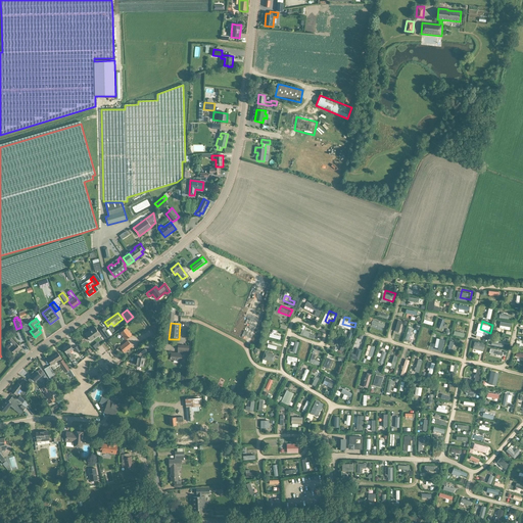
[(100,334),(95,327),(86,334),(88,338),(89,340),(90,340),(91,341),(100,334)]
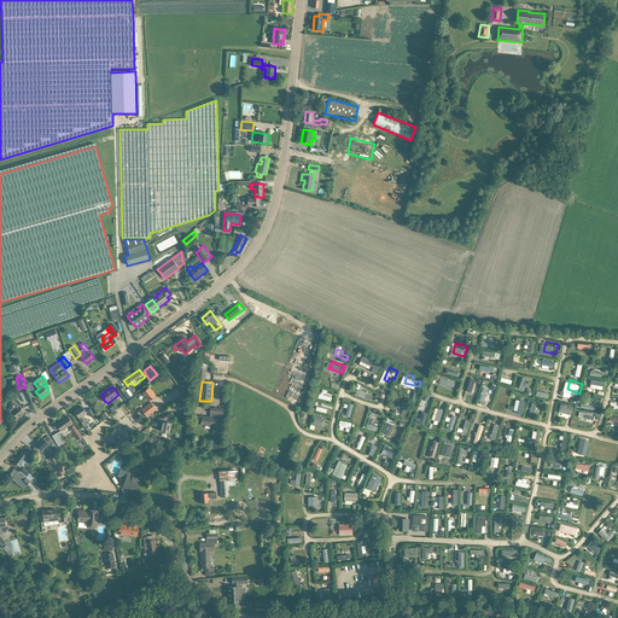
[(126,401),(130,397),(123,388),(118,390),(126,401)]
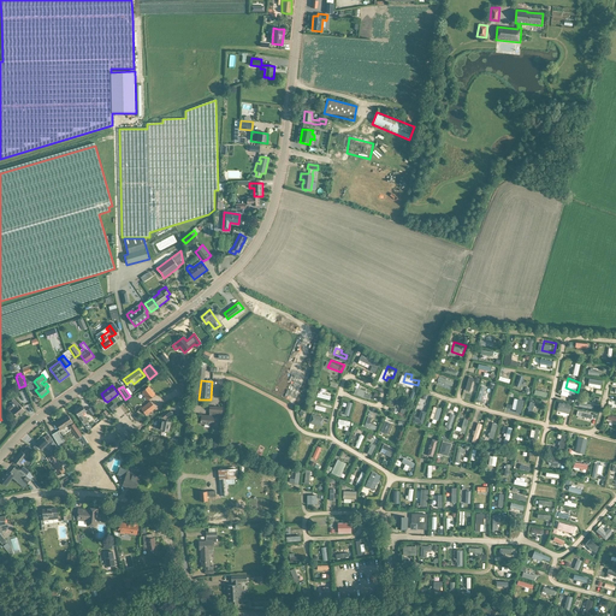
[(142,391),(144,395),(144,396),(148,401),(155,395),(148,386),(142,391)]
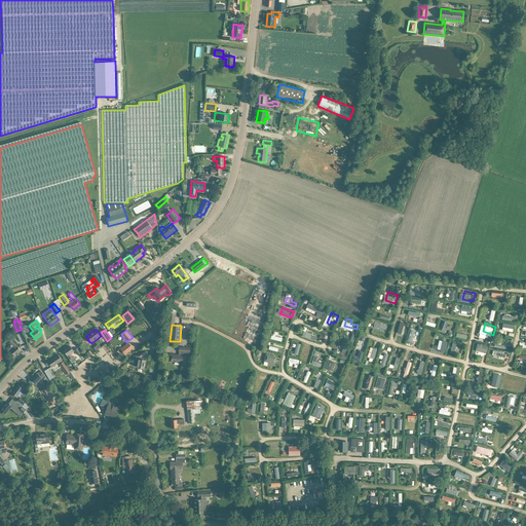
[(9,351),(10,351),(14,357),(22,350),(16,345),(11,340),(8,343),(10,345),(6,348),(6,350),(7,351),(9,351)]
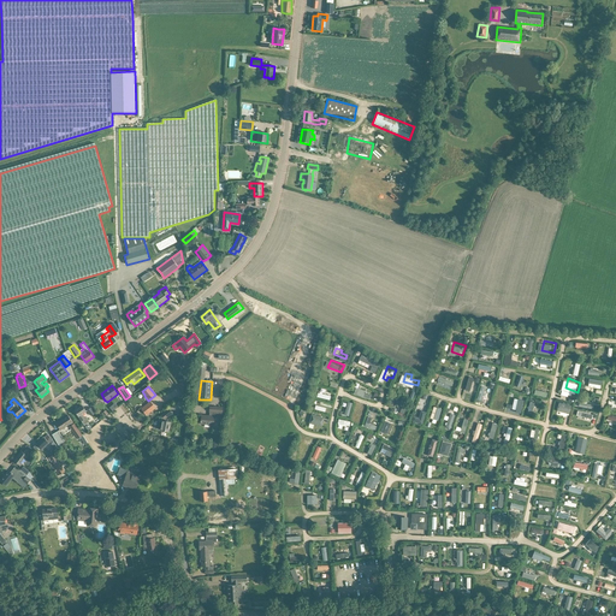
[(573,415),(575,403),(563,401),(561,413),(573,415)]
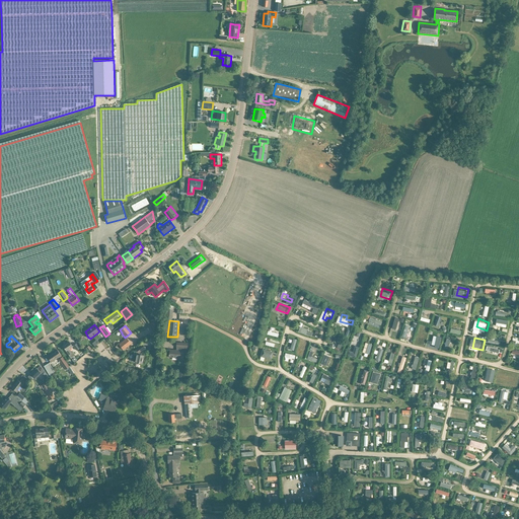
[(127,339),(123,342),(119,345),(123,350),(131,344),(127,339)]
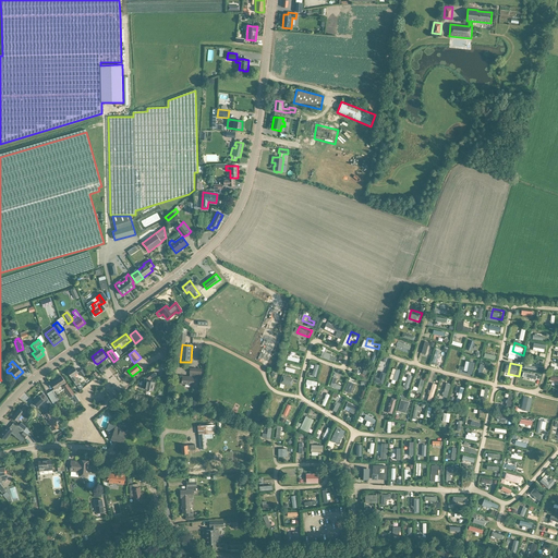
[(79,373),(77,372),(74,367),(68,373),(71,377),(74,381),(76,385),(81,383),(79,378),(77,379),(74,375),(79,373)]
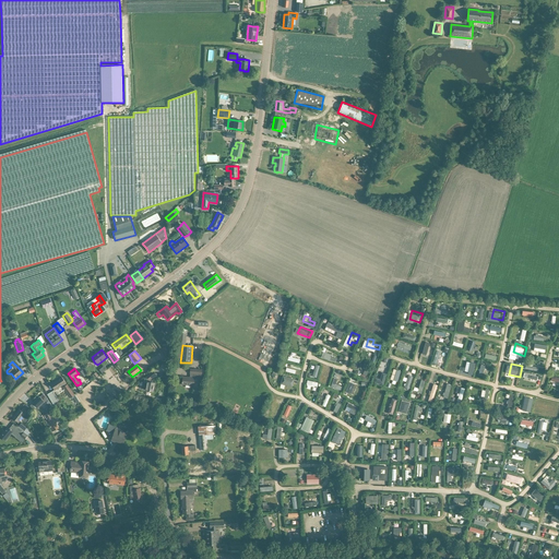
[(190,373),(190,377),(182,377),(182,382),(181,382),(181,383),(182,383),(182,384),(188,385),(193,385),(194,378),(201,378),(202,370),(190,369),(190,373)]
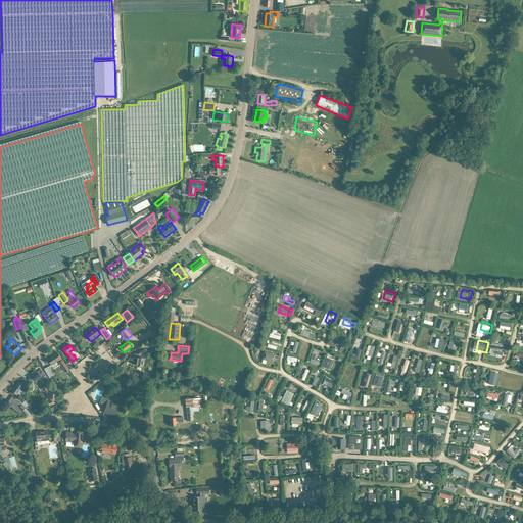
[(135,353),(135,357),(139,358),(140,355),(146,350),(143,347),(137,352),(135,353)]
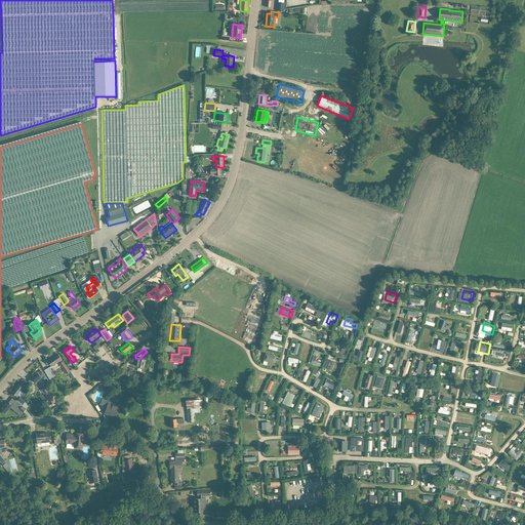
[(58,354),(54,357),(47,361),(51,366),(58,362),(67,373),(68,375),(69,374),(73,379),(76,377),(71,370),(70,371),(63,361),(63,362),(62,360),(62,359),(58,354)]
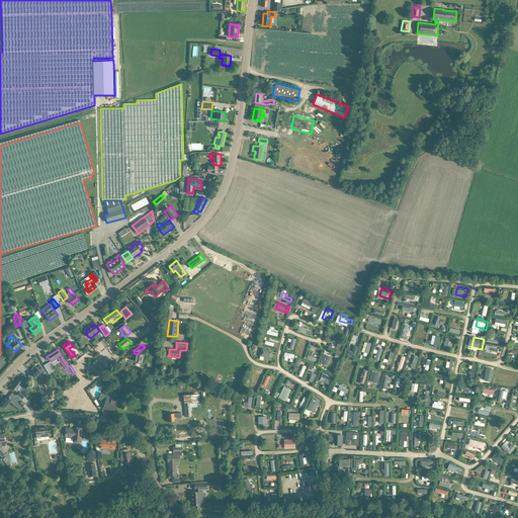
[(333,354),(328,352),(324,360),(329,363),(333,354)]
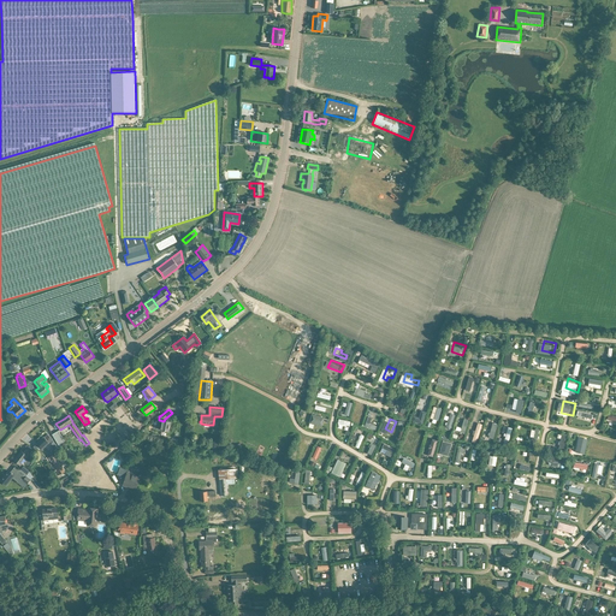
[(157,428),(169,431),(170,422),(164,421),(159,420),(157,428)]
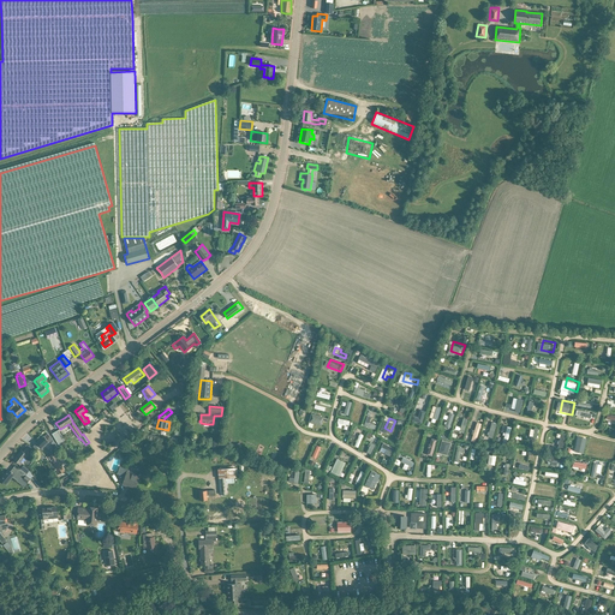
[(475,439),(479,441),(485,422),(481,419),(475,439)]
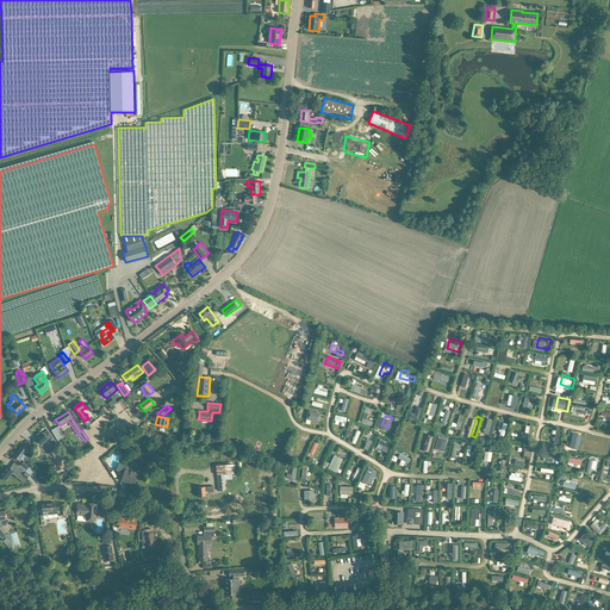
[(492,416),(487,431),(492,433),(497,418),(492,416)]
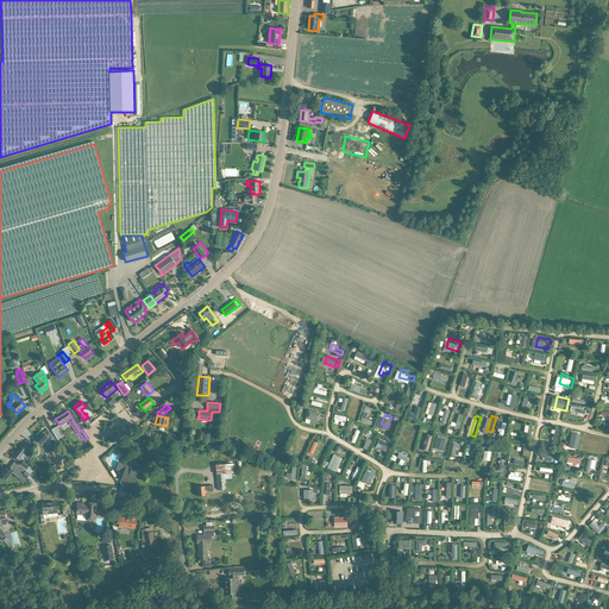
[(415,435),(416,426),(409,425),(407,433),(415,435)]
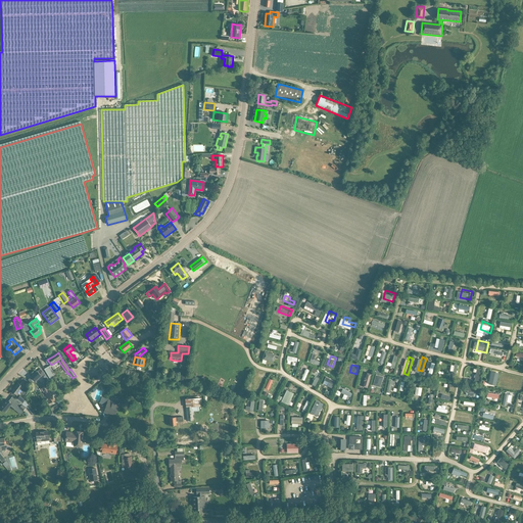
[(49,366),(44,369),(49,378),(54,375),(49,366)]
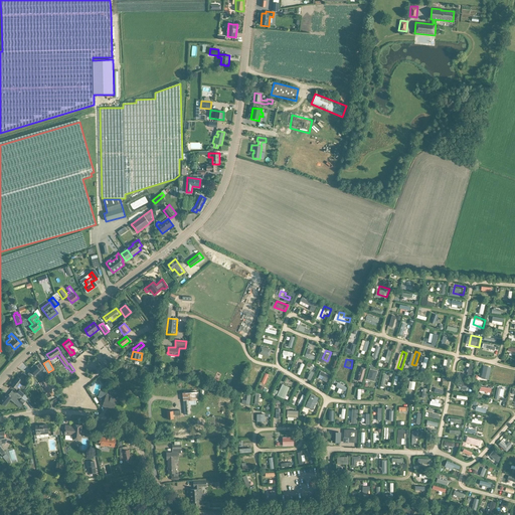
[(31,371),(27,374),(34,379),(36,376),(35,375),(40,370),(41,372),(44,369),(43,367),(40,363),(36,366),(36,365),(30,370),(31,371)]
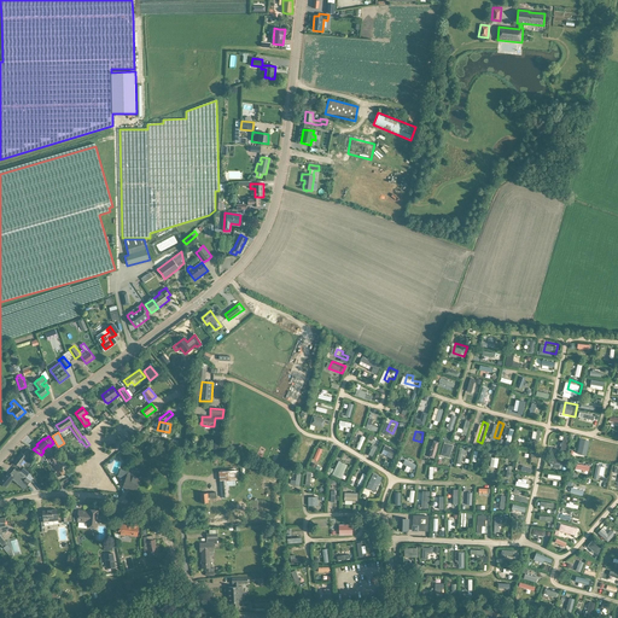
[(590,454),(594,438),(584,436),(581,452),(590,454)]
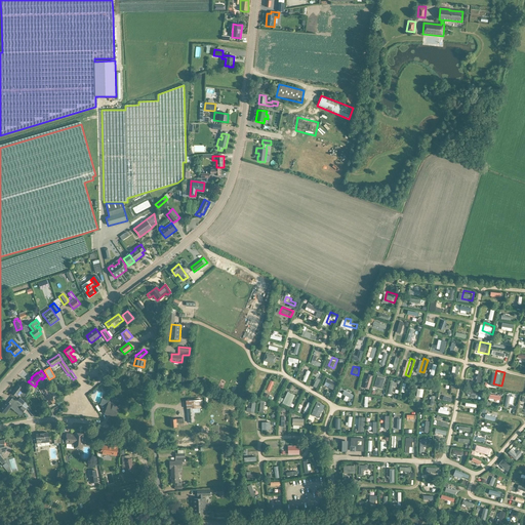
[(381,374),(378,385),(386,387),(387,380),(389,380),(390,376),(381,374)]
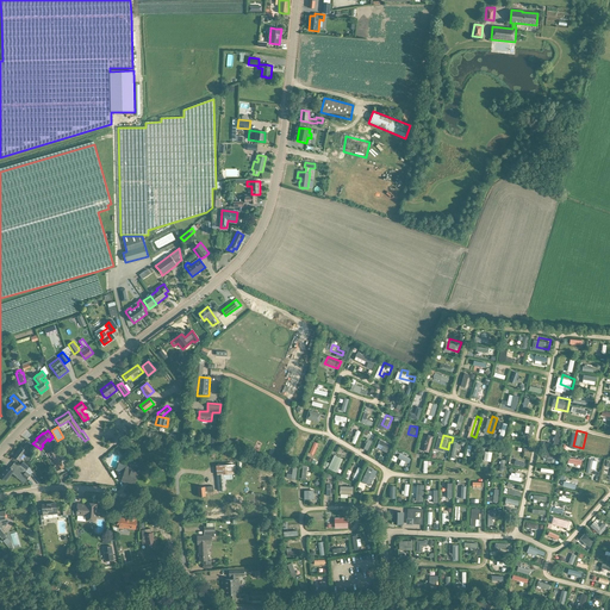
[(385,447),(391,449),(394,442),(384,437),(380,446),(385,447)]
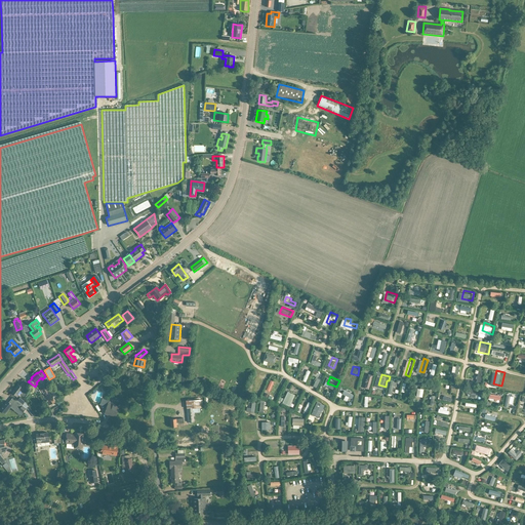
[(24,397),(25,396),(28,392),(18,385),(11,393),(17,397),(21,394),(24,397)]
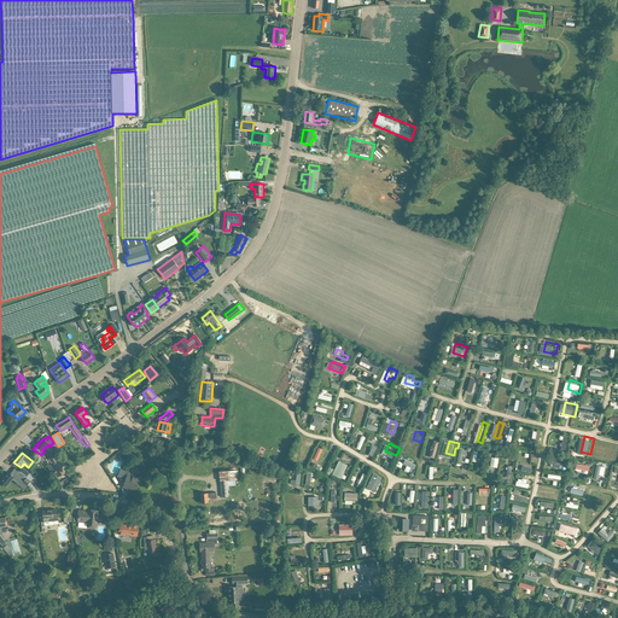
[(54,456),(50,459),(52,464),(51,465),(58,477),(65,473),(54,456)]
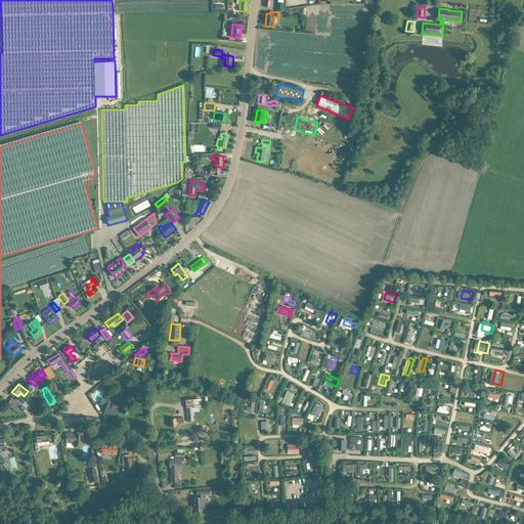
[(291,389),(286,400),(295,405),(297,400),(295,399),(298,392),(291,389)]
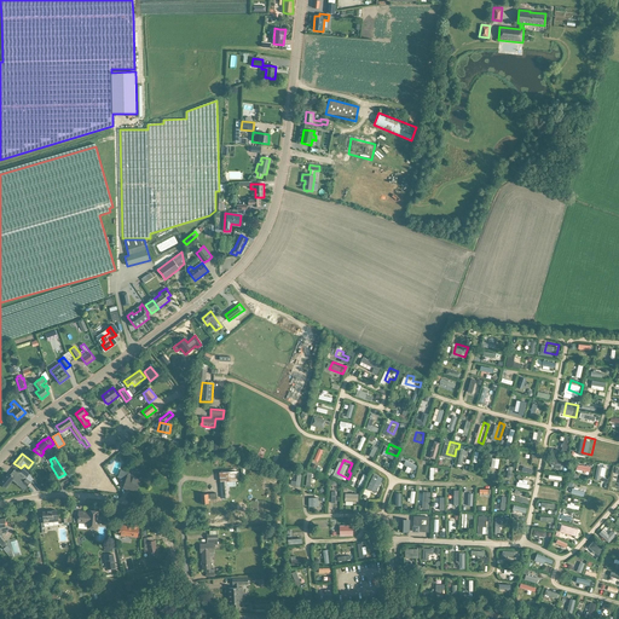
[(27,486),(32,482),(27,478),(21,473),(15,469),(10,475),(9,473),(0,482),(6,489),(12,481),(18,485),(21,481),(27,486)]
